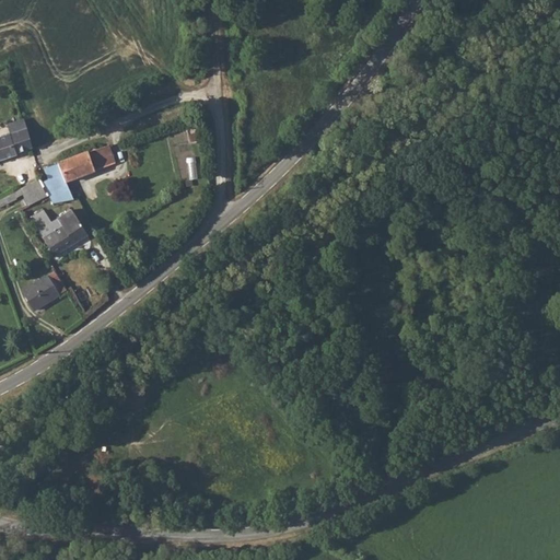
[(10,136),(18,156),(33,150),(22,120),(6,126),(10,136)]
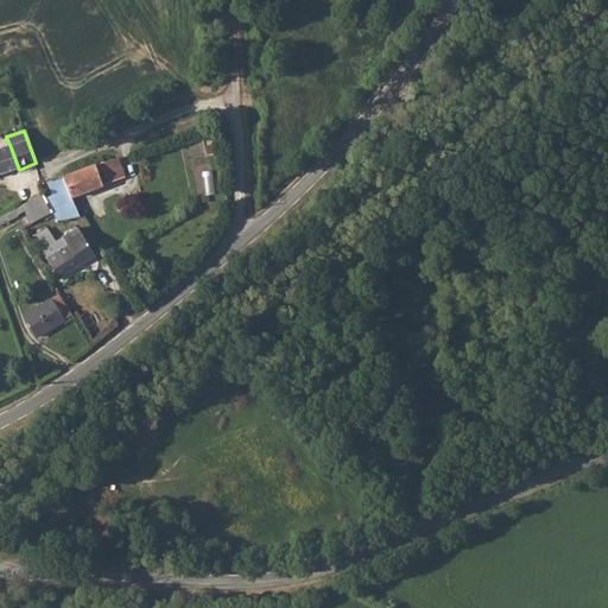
[(11,147),(0,151),(0,176),(19,170),(11,147)]
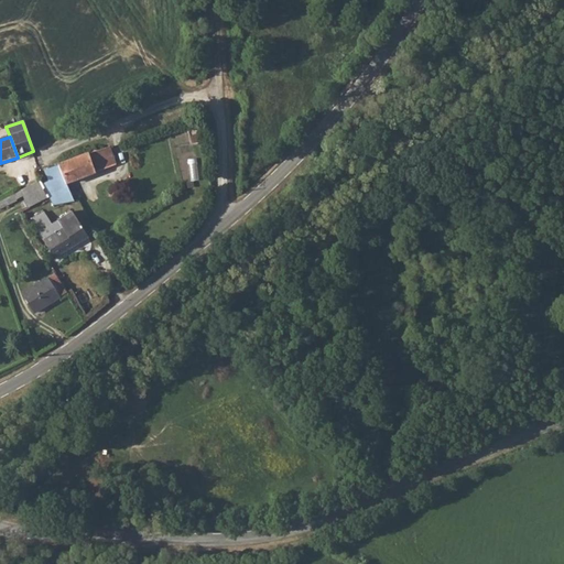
[(50,182),(44,184),(51,198),(54,206),(75,203),(67,184),(96,173),(96,172),(100,171),(116,165),(112,153),(109,147),(45,169),(50,182)]
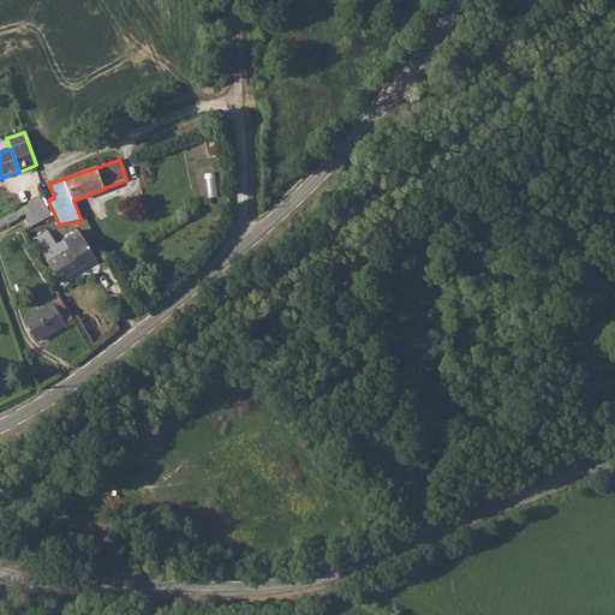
[(40,199),(24,207),(28,214),(25,215),(31,228),(55,216),(48,201),(46,196),(40,199)]
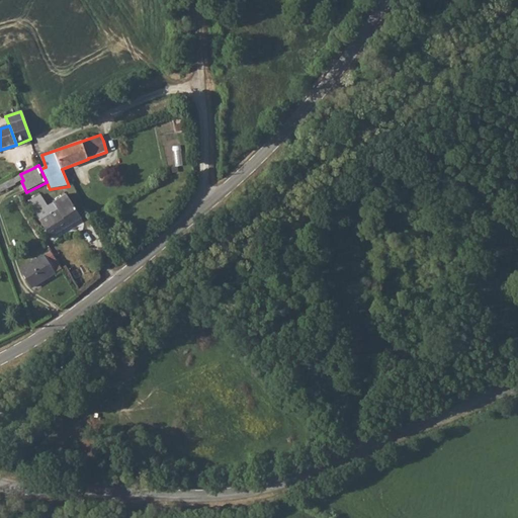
[(42,194),(30,202),(52,237),(82,216),(68,194),(50,206),(42,194)]
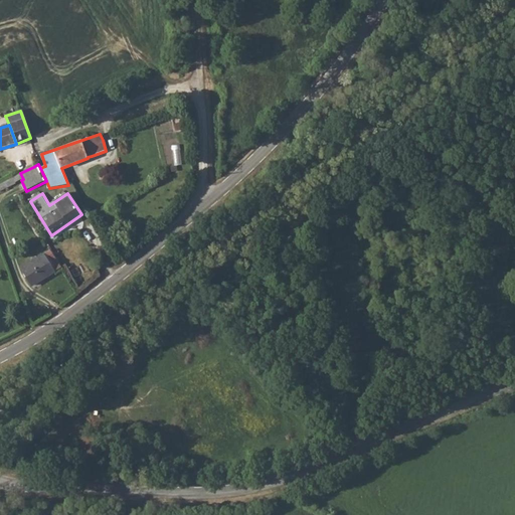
[(55,272),(44,253),(20,269),(31,286),(55,272)]
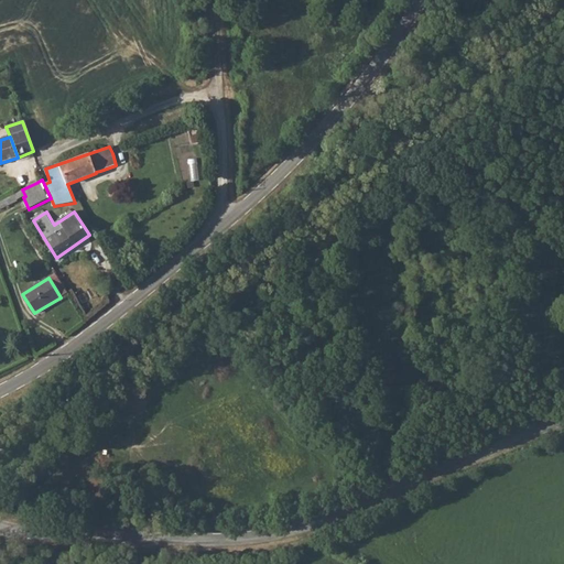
All buildings are outlined.
